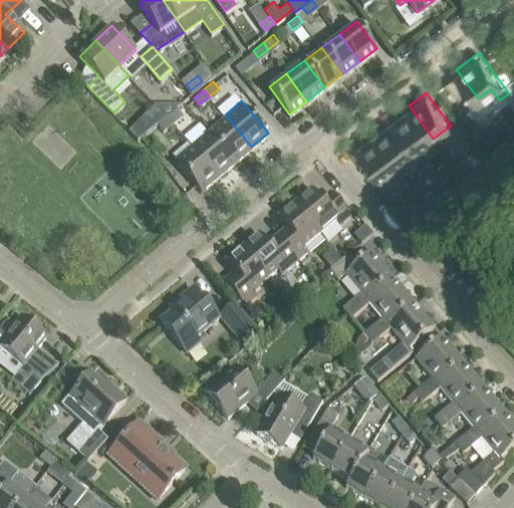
[(177,105),(167,113),(173,120),(183,112),(177,105)]
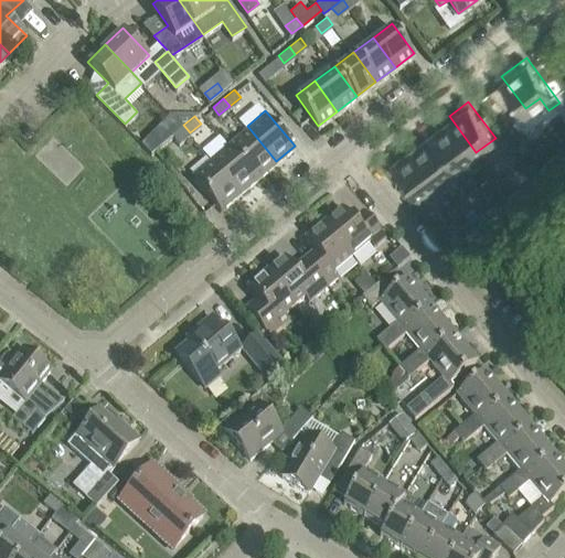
[(449,116),(429,130),(457,167),(476,152),(449,116)]
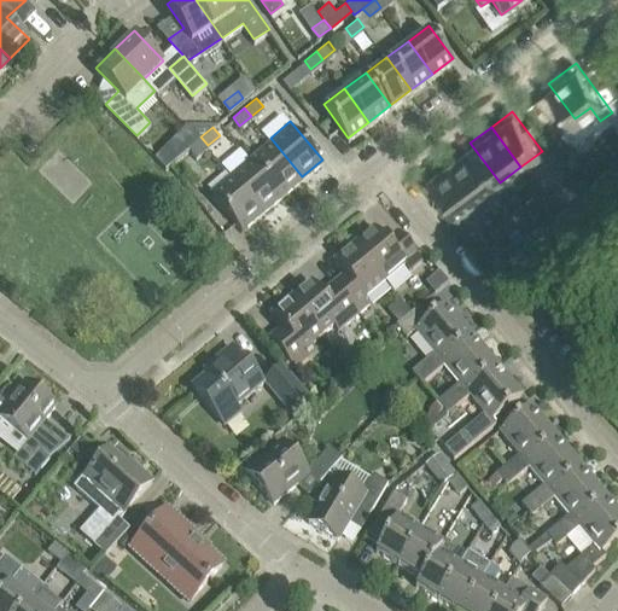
[(200,137),(188,146),(196,155),(208,145),(200,137)]
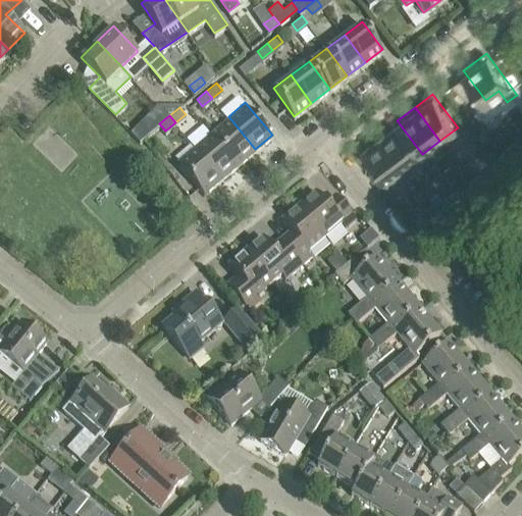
[(238,163),(255,149),(228,116),(211,131),(238,163)]
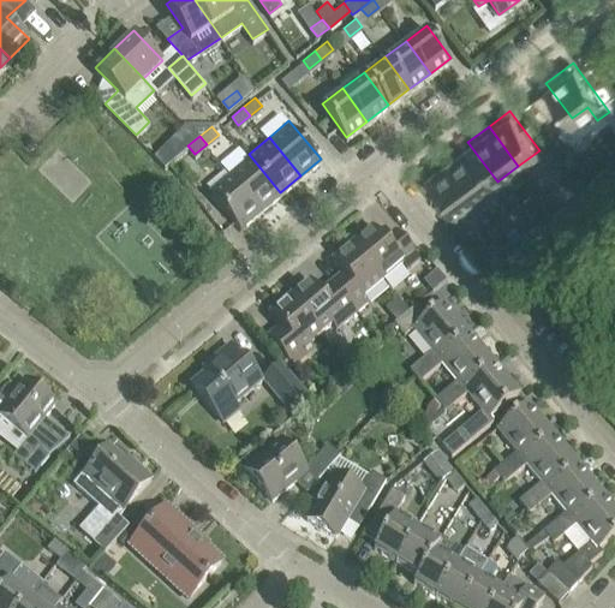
[(467,142),(447,158),(476,197),(497,182),(467,142)]
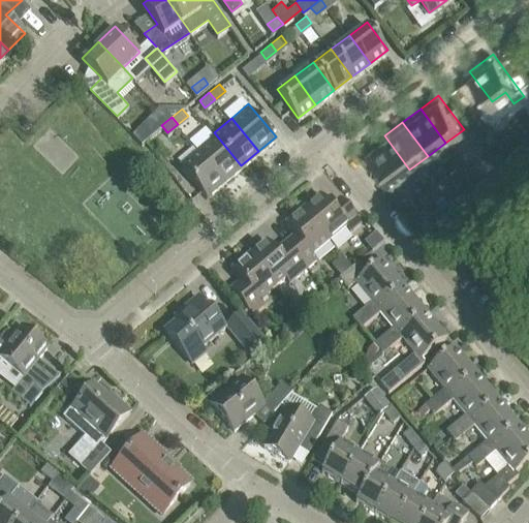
[(196,148),(224,180),(241,165),(214,132),(196,148)]
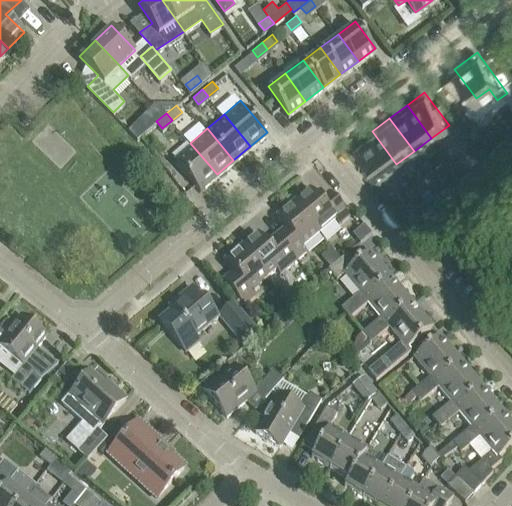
[(396,164),(372,131),(354,144),(379,177),(396,164)]
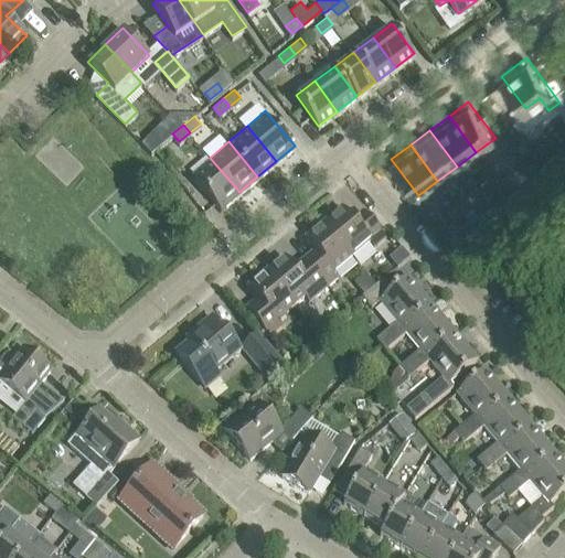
[(221,207),(240,192),(210,158),(191,173),(221,207)]
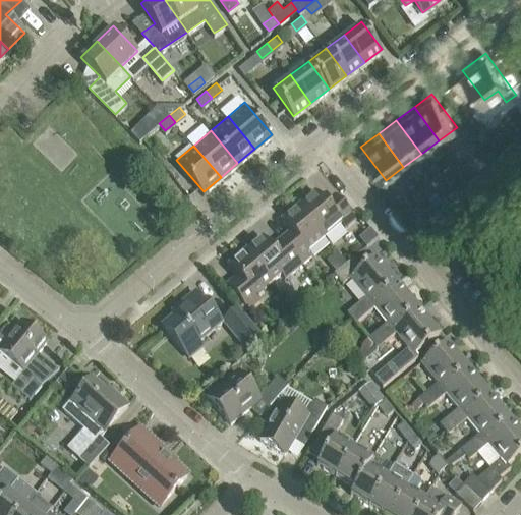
[(466,177),(472,184),(482,177),(476,170),(466,177)]
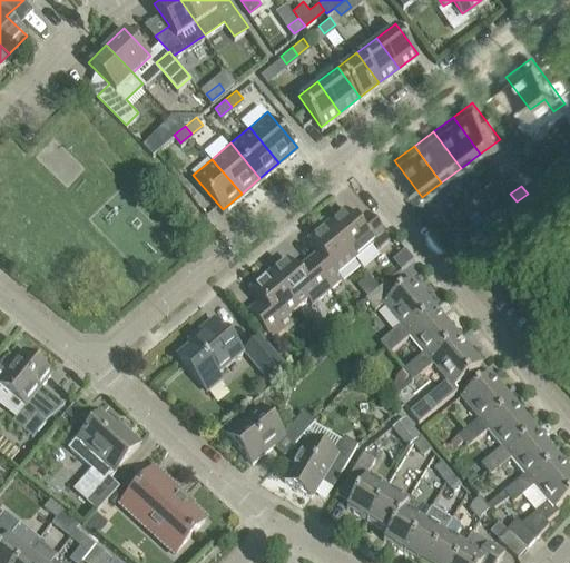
[(505,210),(517,201),(510,194),(499,203),(505,210)]
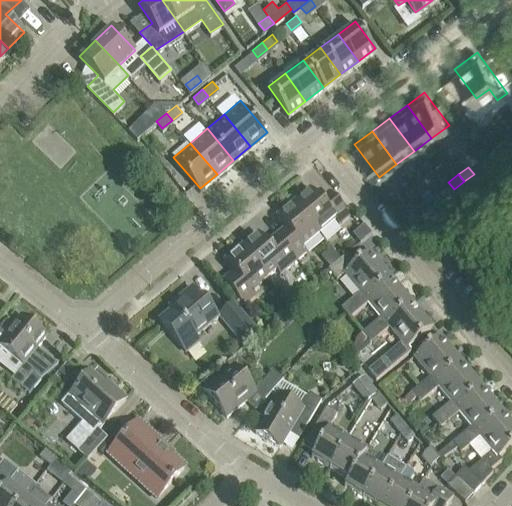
[(335,216),(338,221),(348,212),(328,188),(319,196),(309,184),(292,198),(318,230),(335,216)]
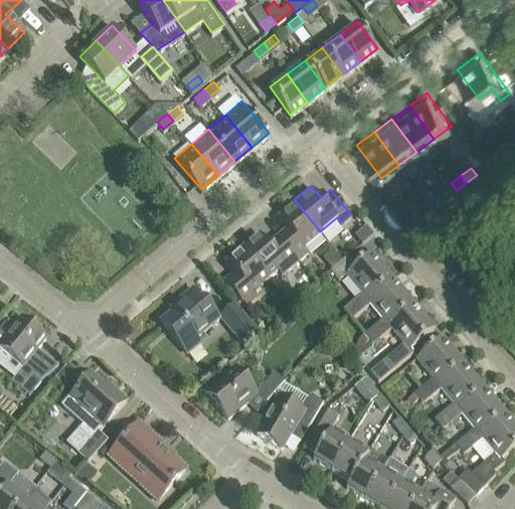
[(430,205),(440,198),(434,191),(423,198),(430,205)]
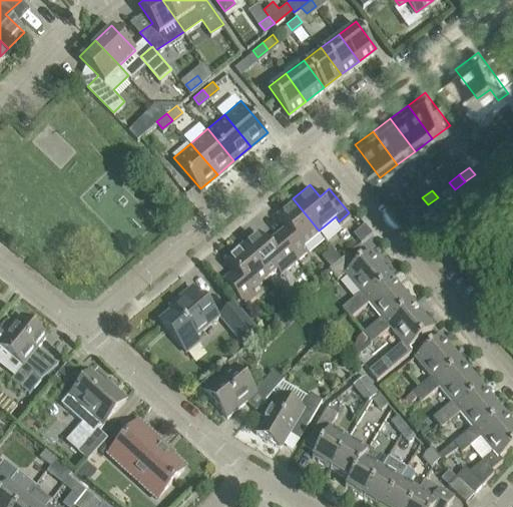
[(422,197),(412,205),(418,212),(428,204),(422,197)]
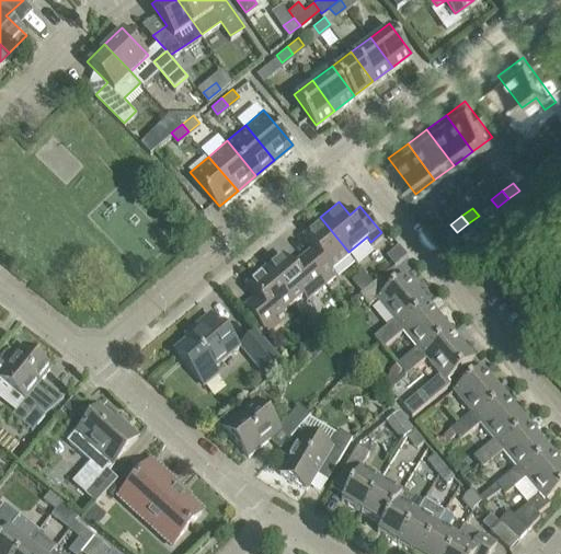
[(320,255),(310,264),(324,280),(335,272),(331,266),(348,252),(320,217),(301,233),(320,255)]
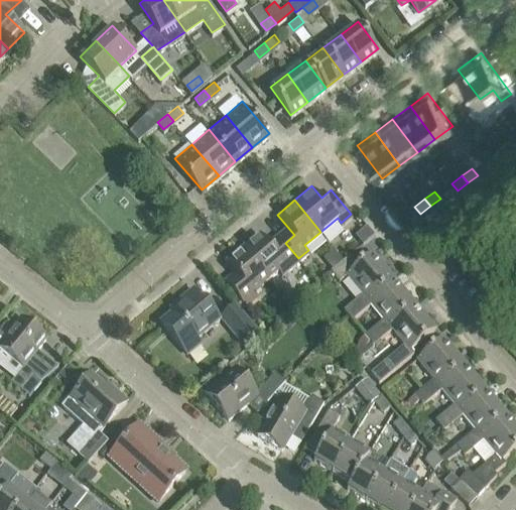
[(259,230),(242,244),(268,275),(278,268),(281,272),(298,258),(285,243),(288,247),(279,254),(259,230)]
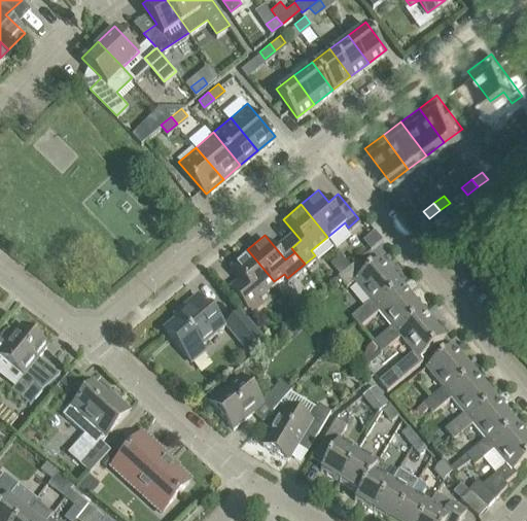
[(247,285),(237,293),(250,309),(268,294),(265,290),(274,281),(247,249),(230,265),(247,285)]
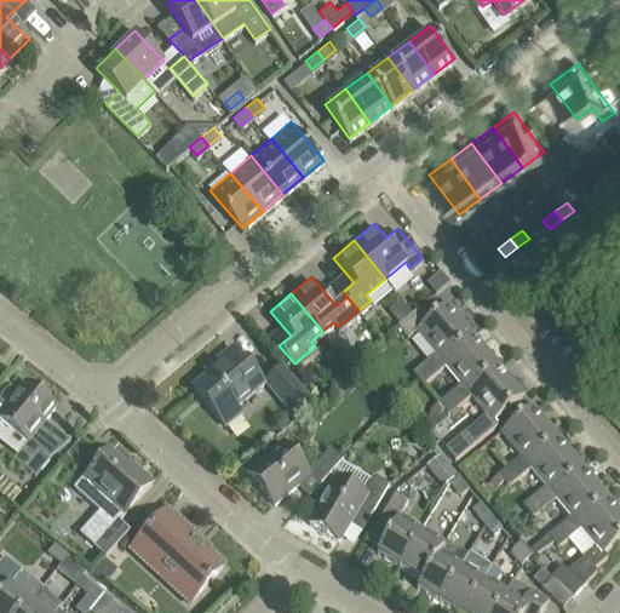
[(430,314),(420,302),(397,321),(407,333),(417,326),(435,349),(412,368),(423,381),(446,361),(442,356),(472,330),(447,298),(430,314)]
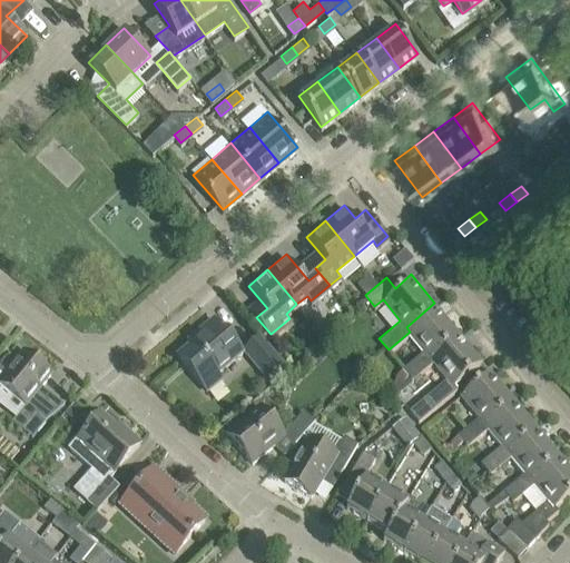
[(411,377),(433,359),(429,354),(458,331),(434,303),(406,327),(410,332),(423,348),(396,372),(401,378),(408,373),(411,377)]
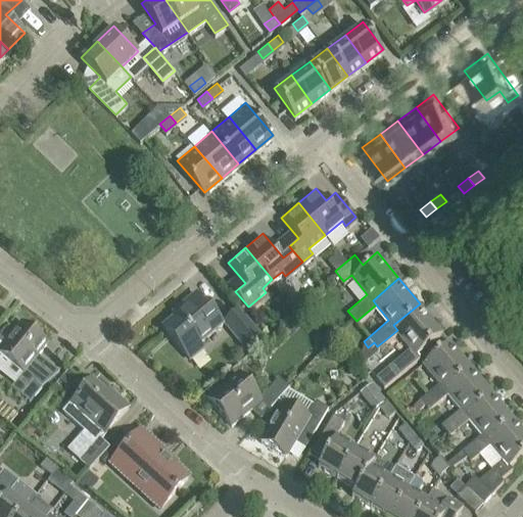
[(163,324),(186,350),(222,321),(195,290),(183,301),(186,304),(163,324)]
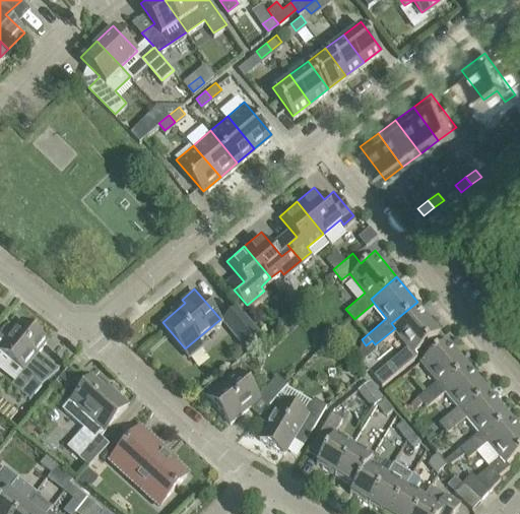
[(298,288),(286,298),(296,307),(306,299),(298,288)]
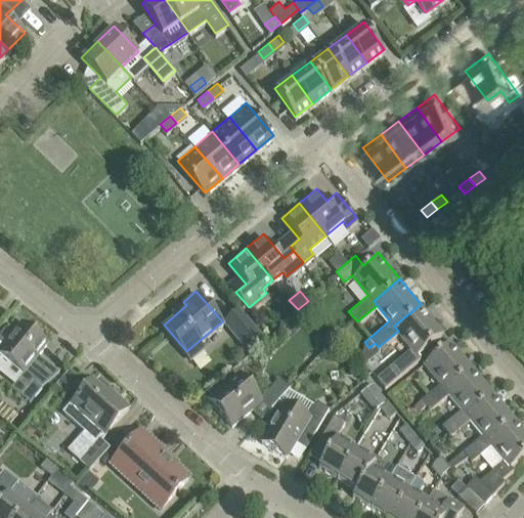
[(384,386),(420,356),(417,351),(442,330),(421,304),(394,326),(398,331),(410,346),(384,369),(376,376),(384,386)]
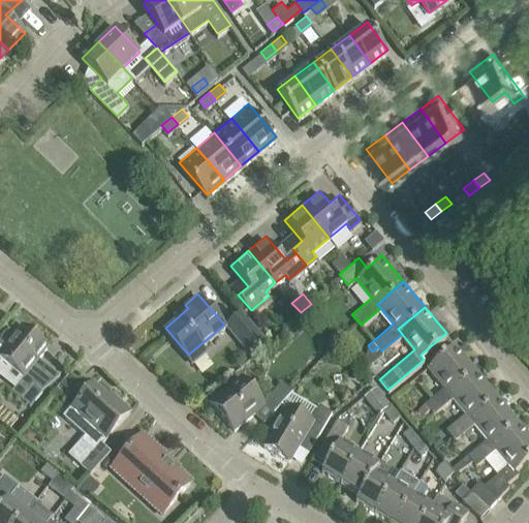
[(261,336),(240,311),(226,321),(248,347),(261,336)]
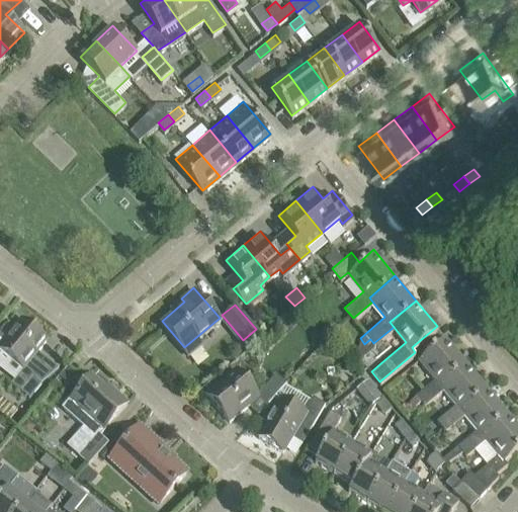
[(0,346),(22,365),(10,379),(20,388),(47,355),(37,348),(46,337),(20,317),(12,327),(5,321),(0,326),(0,346)]
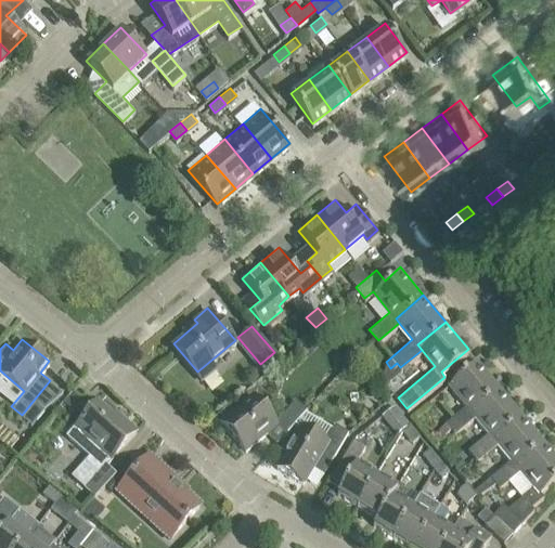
[(472,409),(500,386),(476,359),(448,382),(466,404),(438,427),(443,432),(450,427),(454,432),(475,415),(476,414),(472,409)]
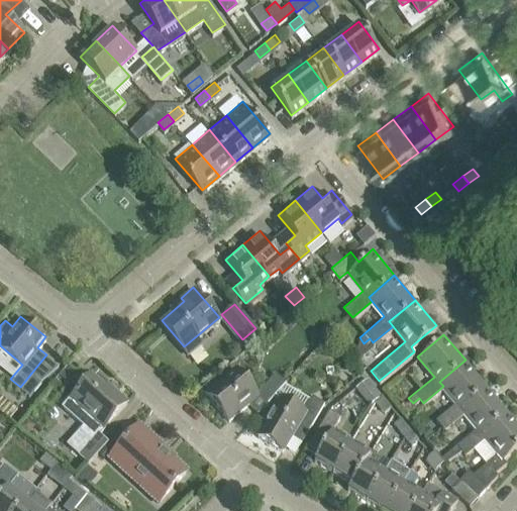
[(370,338),(364,343),(359,346),(364,351),(373,342),(370,338)]
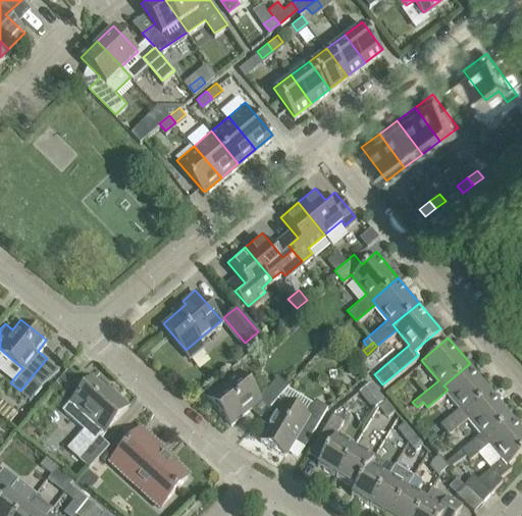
[(382,367),(399,354),(395,349),(386,356),(384,353),(376,360),(382,367)]
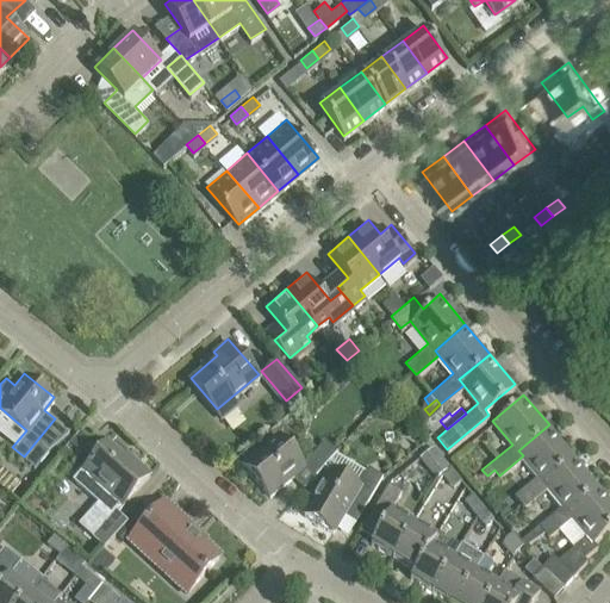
[(524,505),(547,486),(547,485),(543,480),(573,454),(549,424),(518,451),(523,455),(522,457),(536,473),(514,492),(524,505)]
